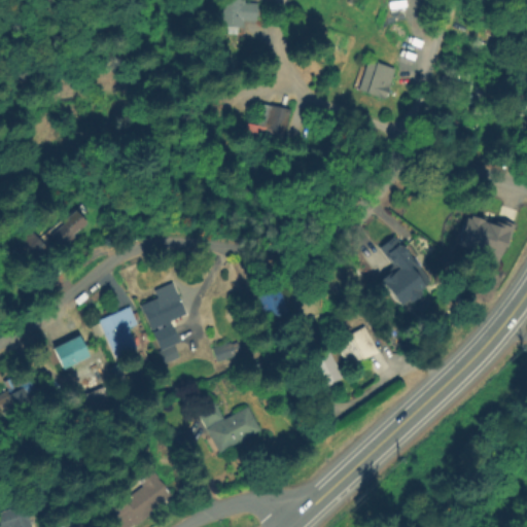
[(222,0),(245,0),(245,2),(258,3),(257,21),(244,20),(244,27),(222,26),(222,0)]
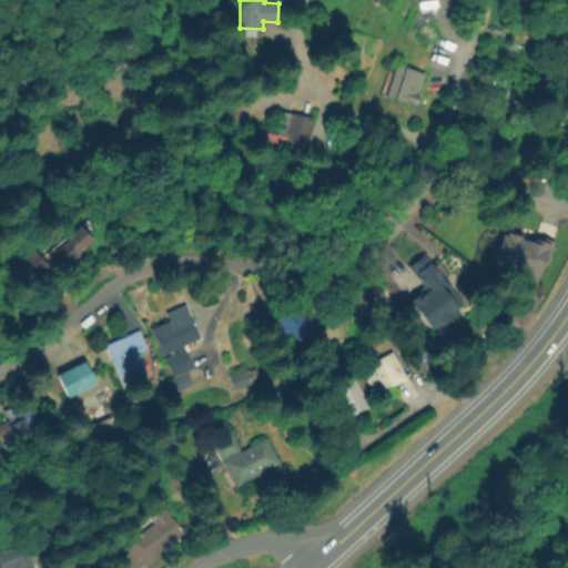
[(386,97),(395,71),(412,77),(409,84),(415,87),(409,104),(386,97)]
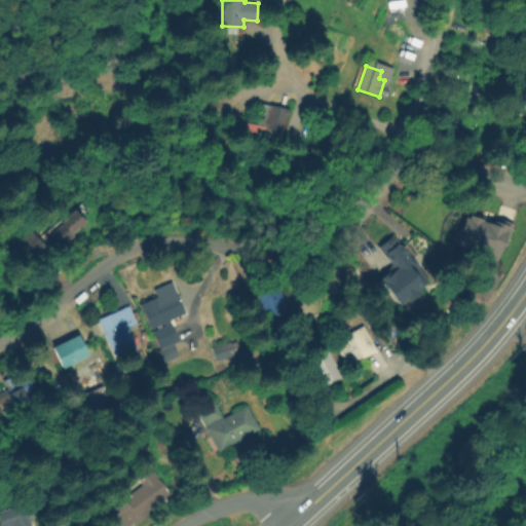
[(258,101),(286,108),(280,130),(253,124),(258,101)]
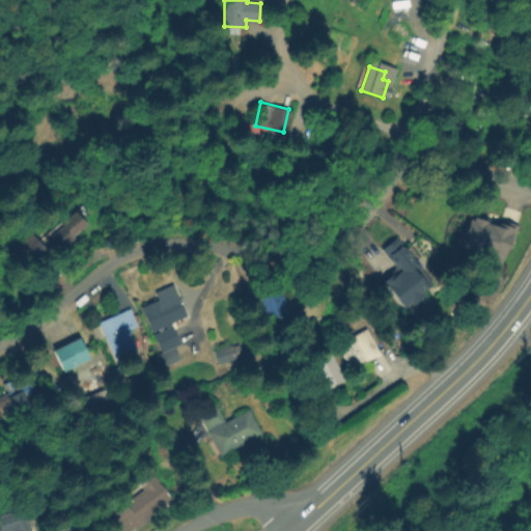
[(51,224),(80,198),(93,214),(76,229),(80,233),(68,244),(51,224)]
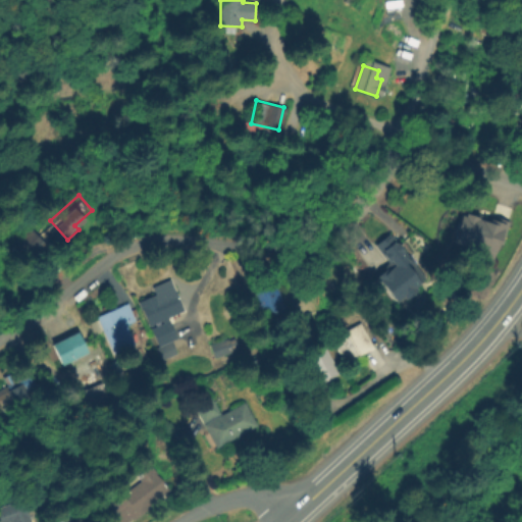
[(461,210),(502,223),(490,258),(450,245),(461,210)]
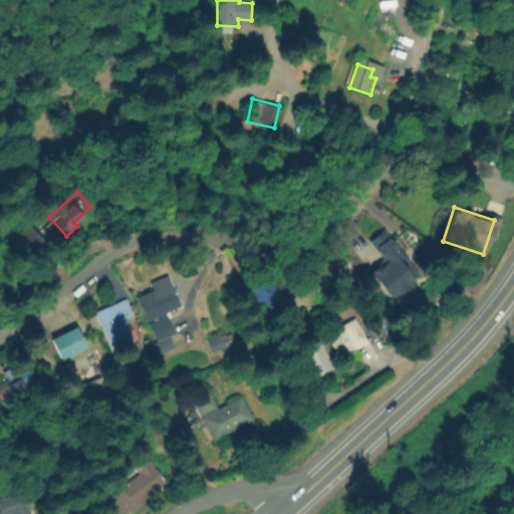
[(16,235),(32,223),(49,245),(33,257),(16,235)]
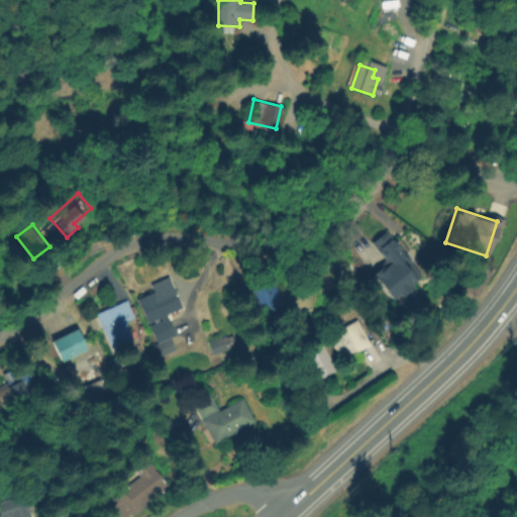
[(383,230),(418,275),(387,299),(369,277),(386,263),(369,241),(383,230)]
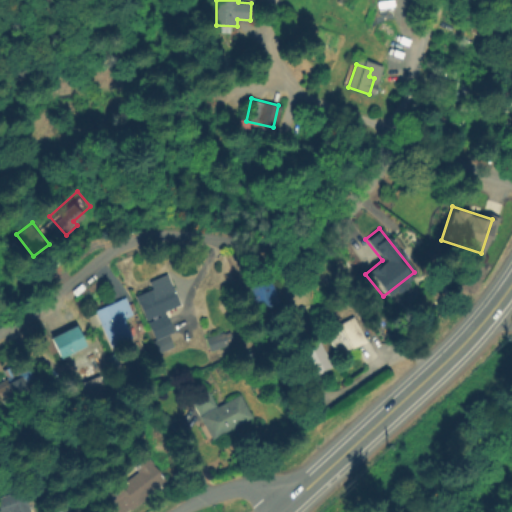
[(165,313),(167,318),(173,333),(168,336),(174,348),(159,354),(147,324),(160,318),(159,315),(146,321),(139,305),(138,305),(135,298),(152,290),(149,283),(167,275),(181,306),(165,313)]
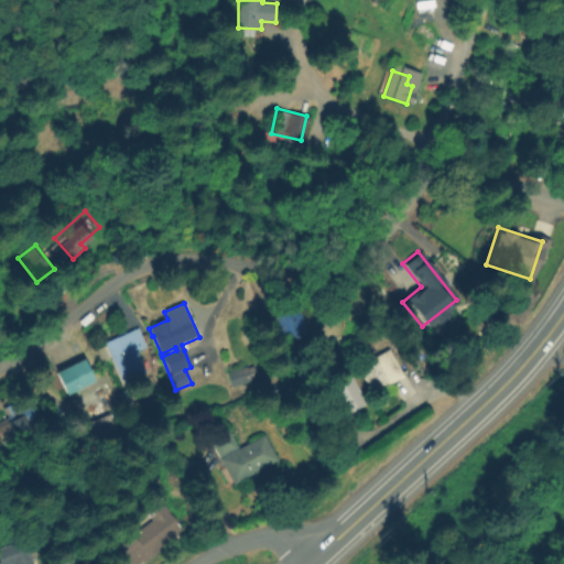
[(294,305),(303,333),(278,342),(269,313),(294,305)]
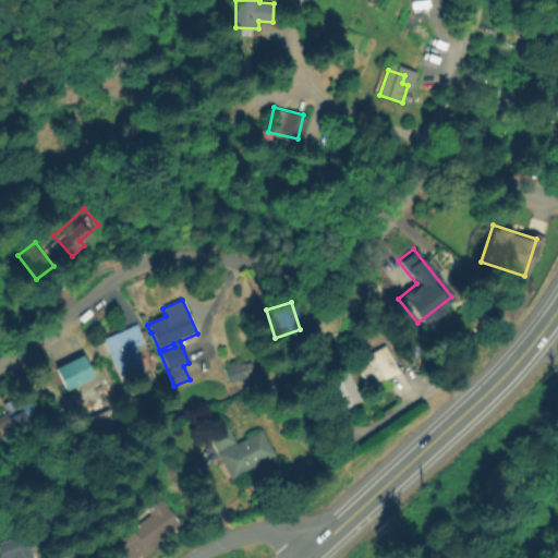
[(137,325),(144,343),(134,348),(142,365),(119,375),(104,339),(137,325)]
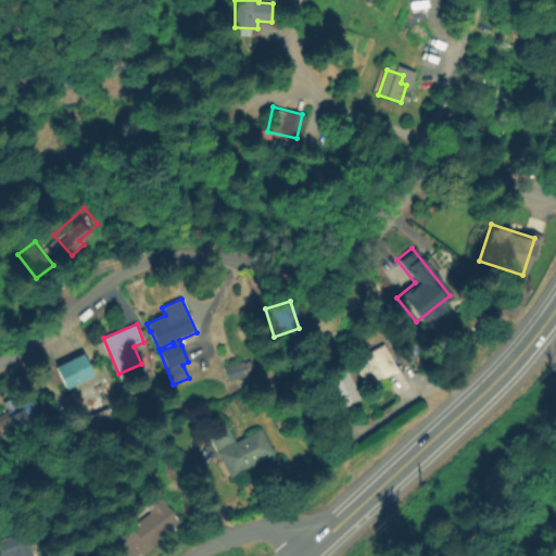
[(399,373),(383,381),(382,379),(367,388),(353,362),(383,345),(399,373)]
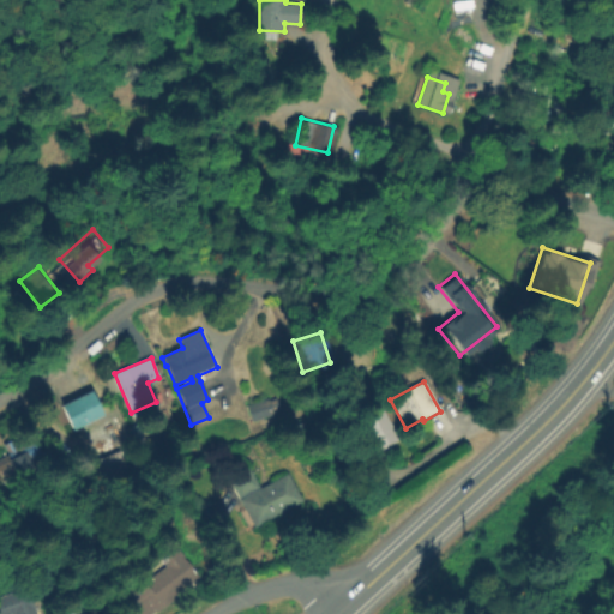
[(72,427),(61,402),(94,386),(106,413),(72,427)]
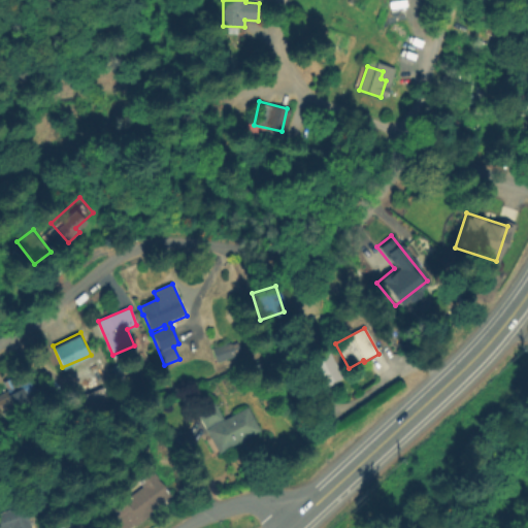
[(217,364),(212,350),(231,343),(231,345),(236,344),(239,354),(234,356),(235,358),(217,364)]
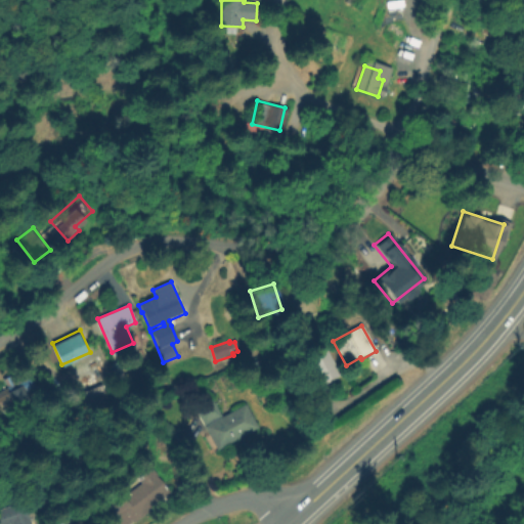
[(342,376),(315,390),(302,365),(329,350),(342,376)]
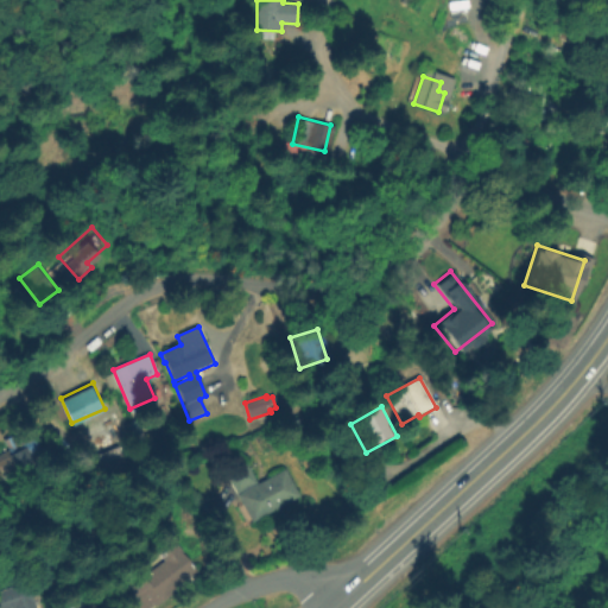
[(0,455),(8,451),(4,441),(14,436),(17,441),(32,434),(40,454),(31,458),(35,467),(17,475),(11,462),(0,467),(0,473),(1,475),(0,475),(0,455)]
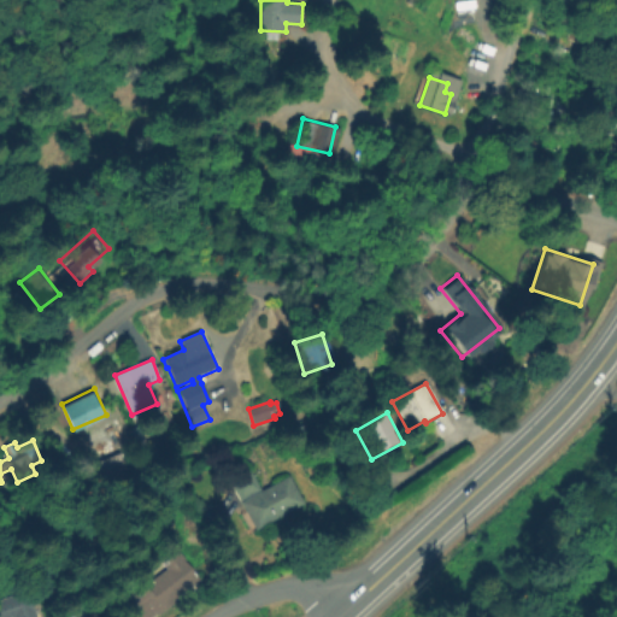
[(305,504),(256,530),(229,481),(250,469),(262,491),(289,475),(305,504)]
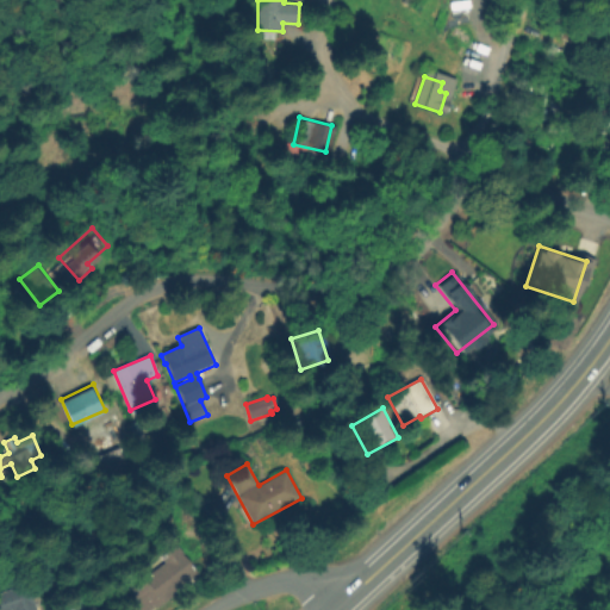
[(198,573),(180,587),(182,590),(157,609),(156,607),(151,609),(132,609),(138,605),(124,586),(139,573),(143,578),(163,562),(155,551),(173,537),(185,554),(184,555),(198,573)]
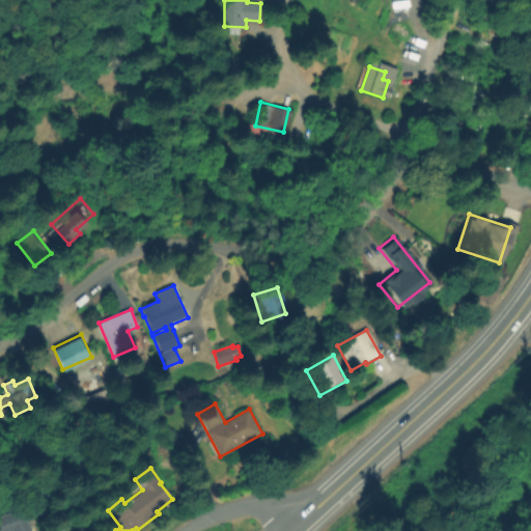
[(0,530),(0,516),(24,509),(31,530),(0,530)]
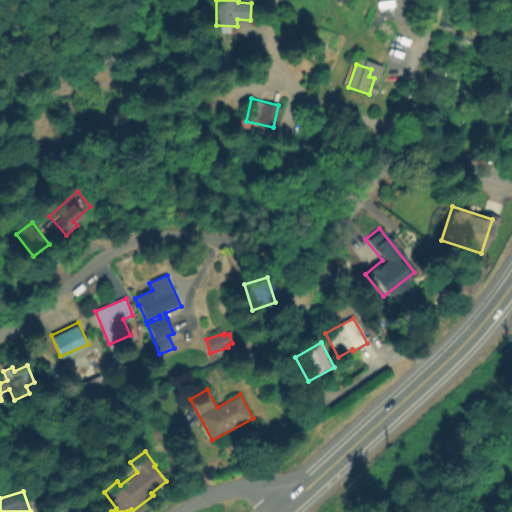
[(42,511),(67,502),(70,511),(42,511)]
